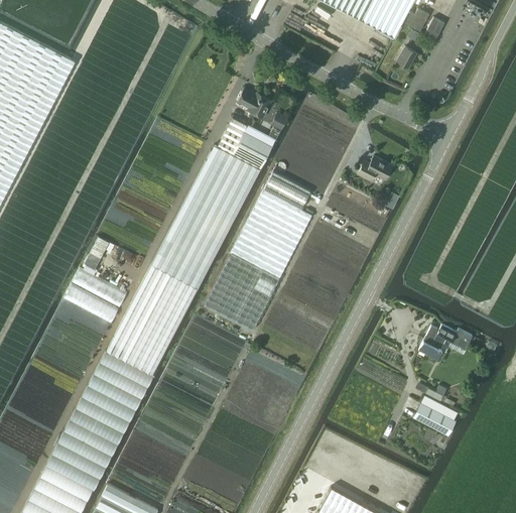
[(319,0),(394,37),(413,0),(319,0)]
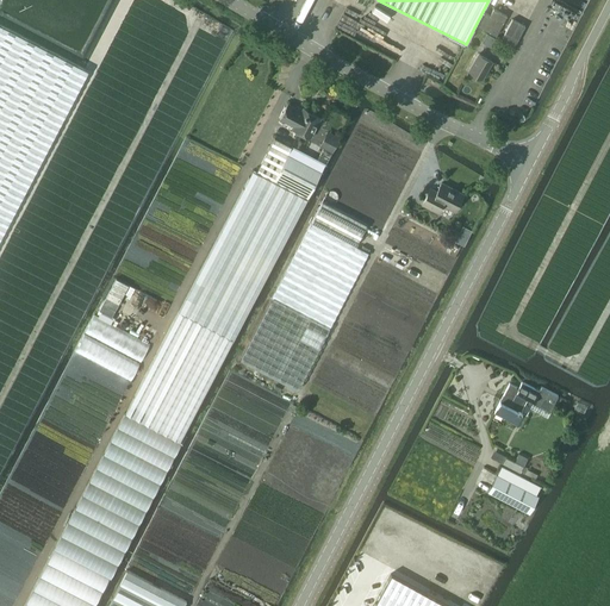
[(0,242),(88,74),(85,73),(0,27),(0,242)]
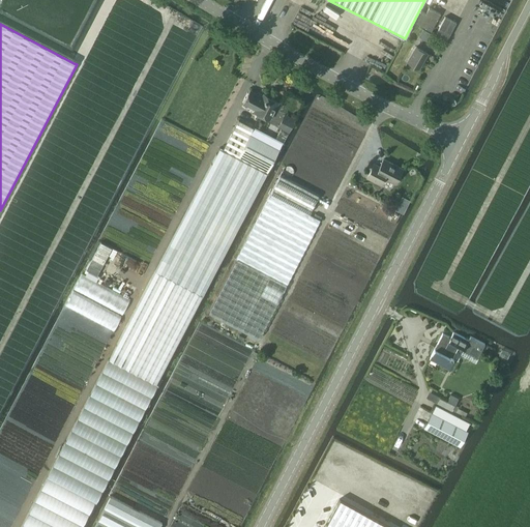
[(408,64),(418,70),(428,56),(416,50),(408,64)]
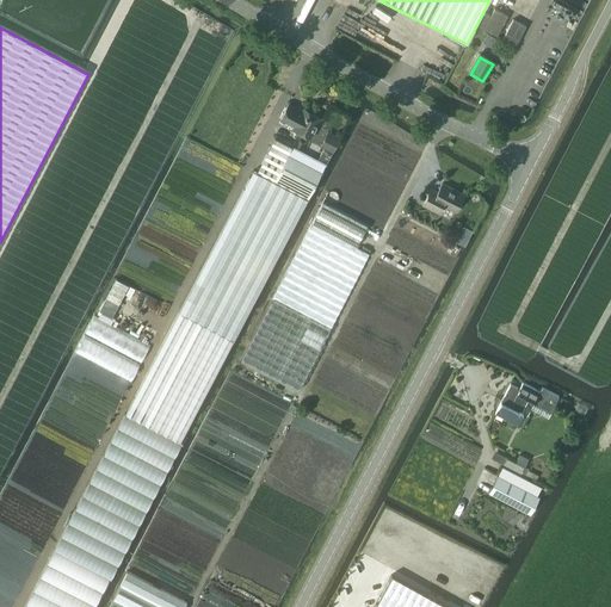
[(321,122),(304,112),(302,116),(296,113),(297,112),(289,107),(281,123),(295,130),(294,132),(310,142),(321,122)]
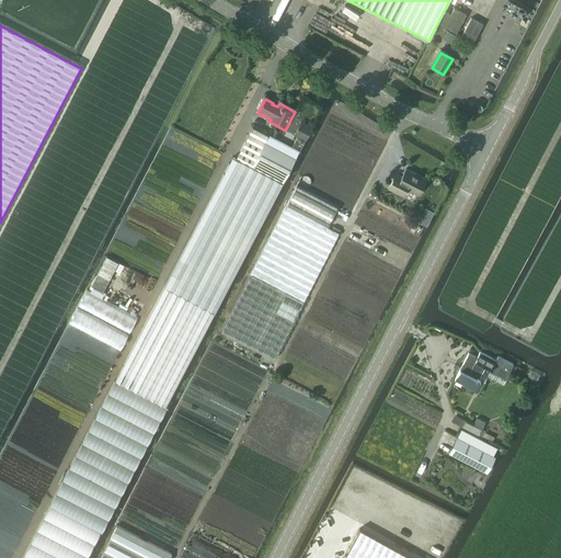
[(252,129),(236,161),(282,185),(298,154),(252,129)]
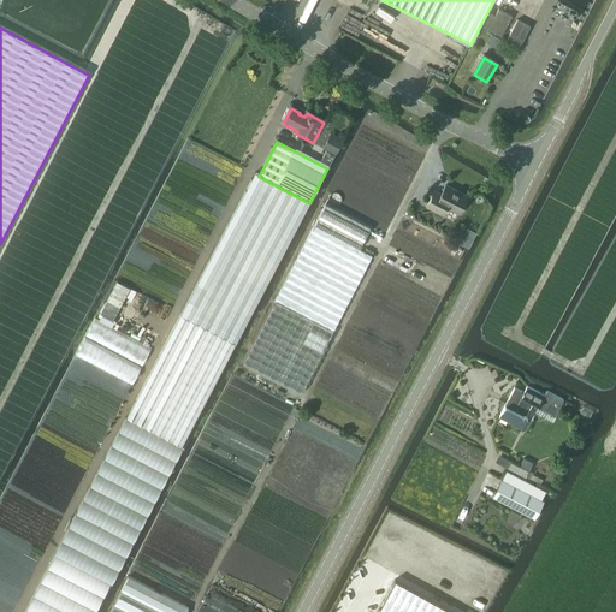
[(124,421),(24,611),(95,611),(108,587),(111,588),(182,451),(181,450),(309,203),(255,174),(125,422),(124,421)]
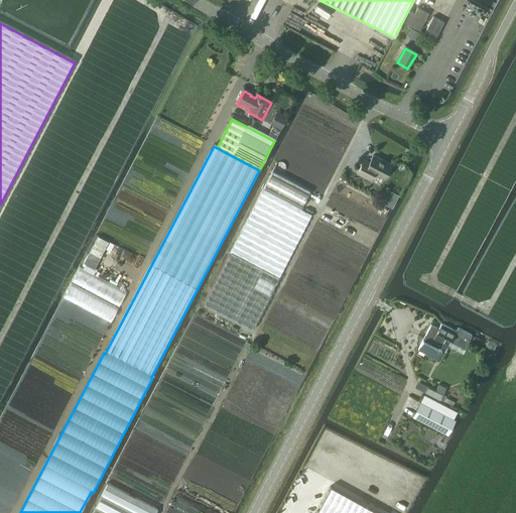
[(391,167),(373,158),(368,168),(363,165),(357,175),(370,182),(374,176),(384,181),(391,167)]
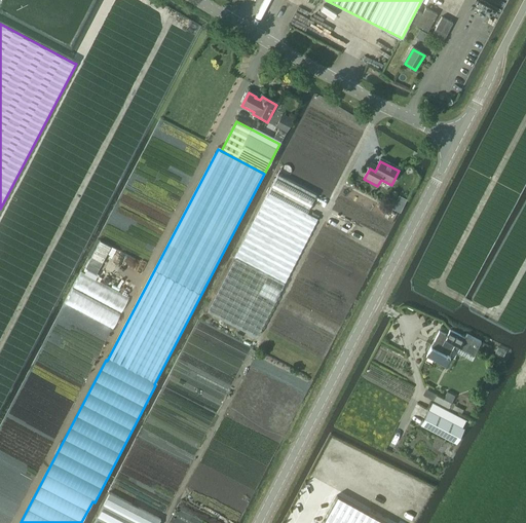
[(278,178),(208,313),(257,339),(318,222),(307,216),(316,197),(278,178)]
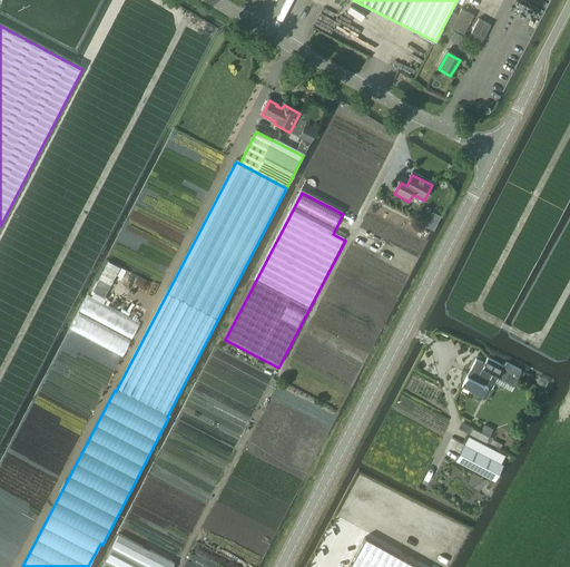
[(92,293),(90,297),(102,303),(105,300),(120,270),(108,263),(92,293)]
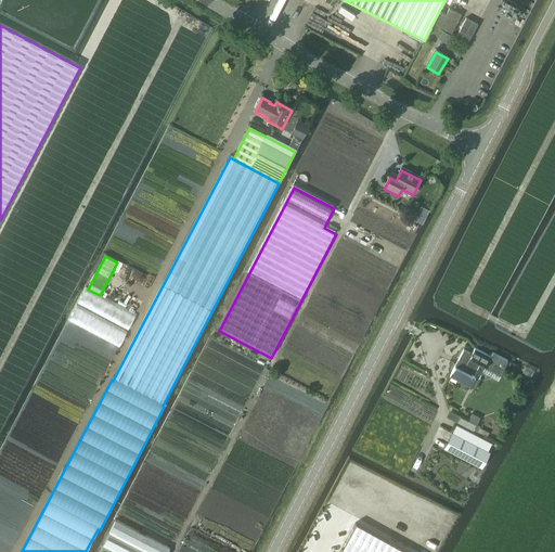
[(475,380),(474,379),(479,368),(500,379),(507,363),(492,356),(490,360),(475,351),(472,358),(463,354),(450,380),(469,390),(475,380)]
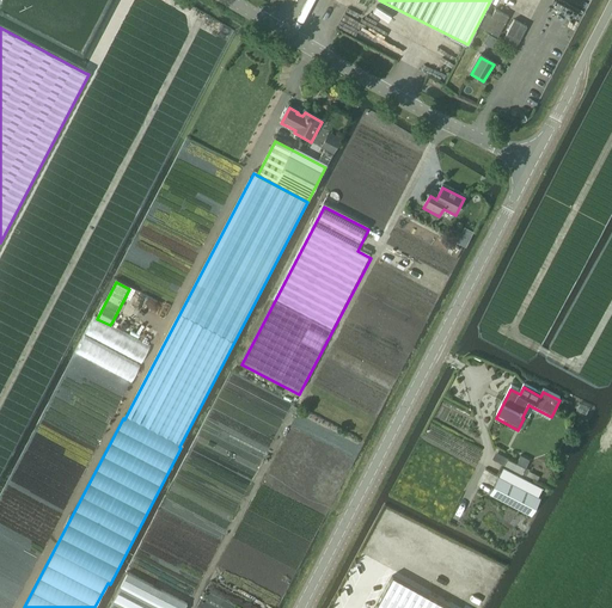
[(580,407),(576,413),(585,418),(588,412),(580,407)]
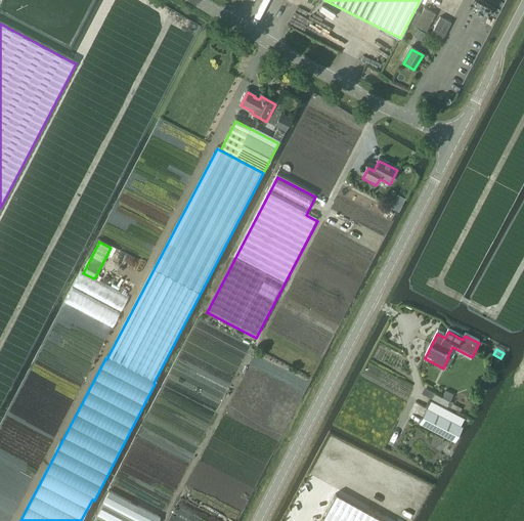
[(431,401),(446,409),(447,408),(450,410),(453,404),(449,403),(453,397),(445,393),(442,399),(434,395),(431,401)]
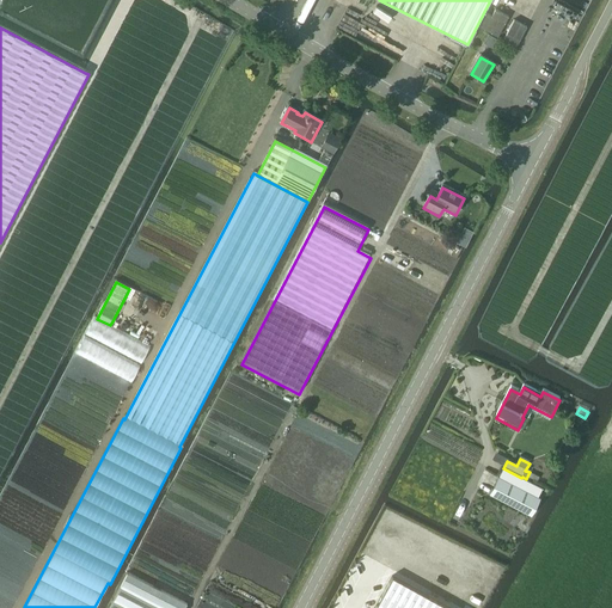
[(497,480),(489,497),(532,519),(540,502),(538,501),(499,480),(497,480)]
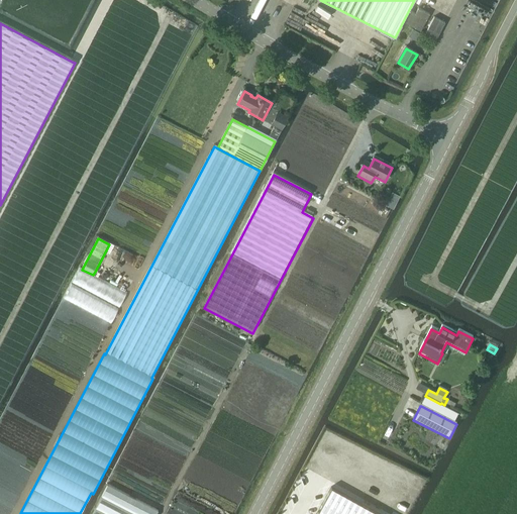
[(159,513),(107,487),(93,513),(159,513)]
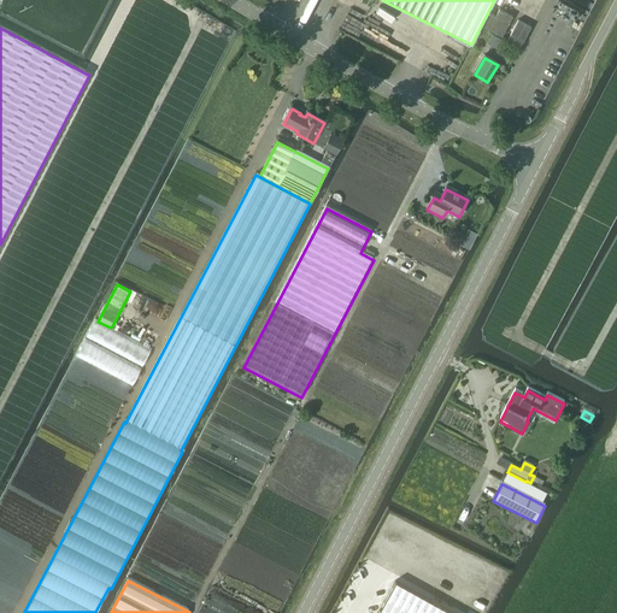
[(446,612),(395,584),(378,612),(446,612)]
